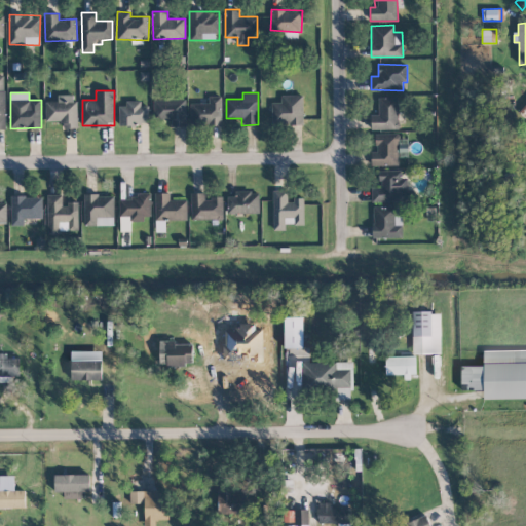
[(45,102),(45,121),(63,121),(63,128),(77,127),(76,95),(58,95),(58,101),(45,102)]
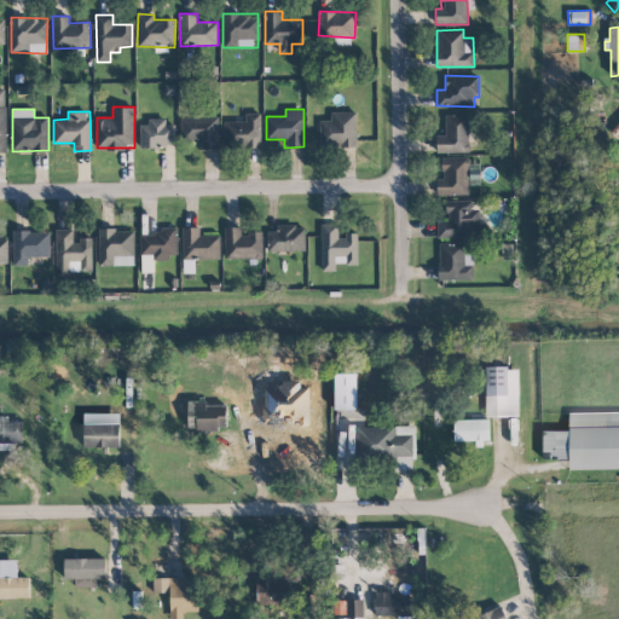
[(357,146),(357,111),(331,111),(331,121),(320,121),(320,148),(357,146)]
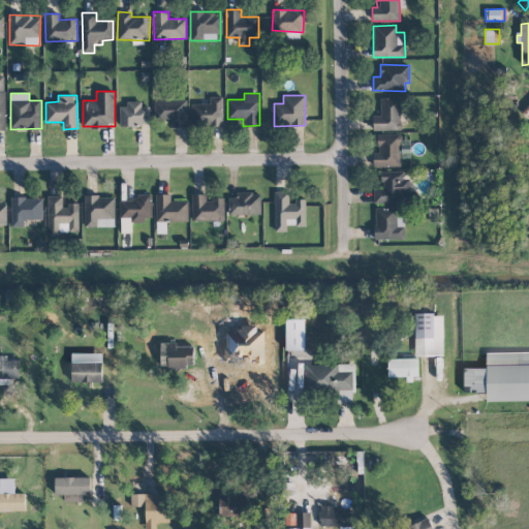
[(222,96),(210,96),(210,103),(191,104),(192,126),(222,125),(222,96)]
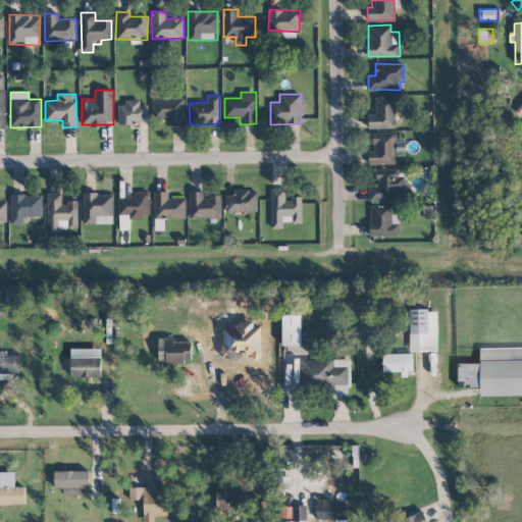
[(368,129),(396,128),(395,96),(375,97),(375,114),(368,114),(368,129)]
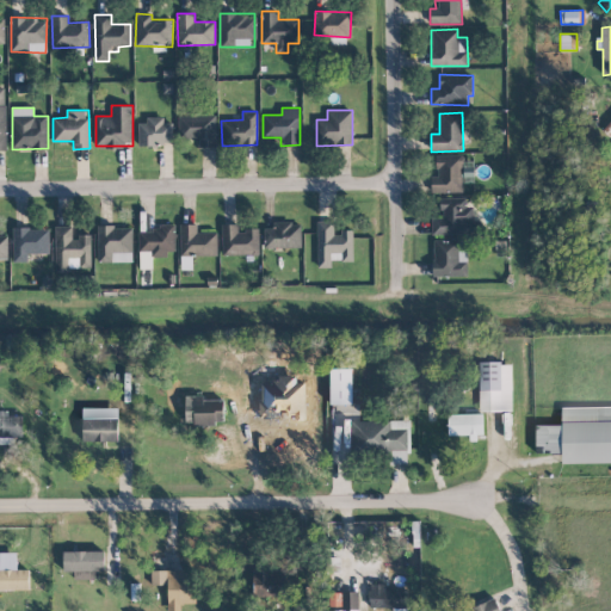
[(216,116),(179,115),(178,139),(198,139),(198,147),(216,147),(216,116)]
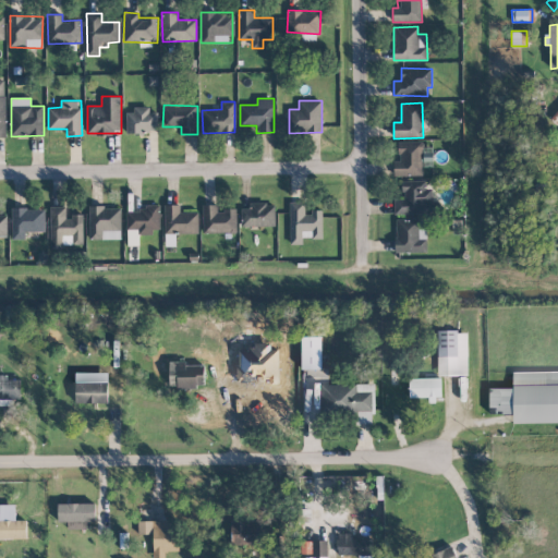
[(126,110),(126,134),(145,133),(145,130),(158,130),(157,109),(126,110)]
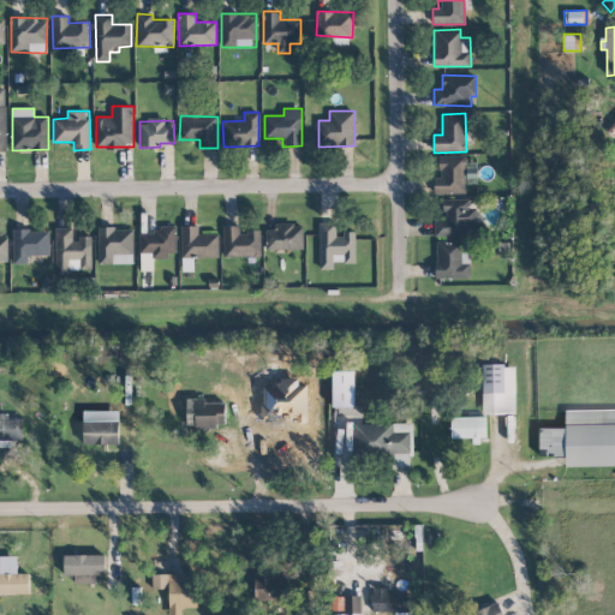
[(466,193),(465,184),(477,184),(477,162),(466,162),(466,156),(439,156),(440,177),(434,177),(434,193),(466,193)]
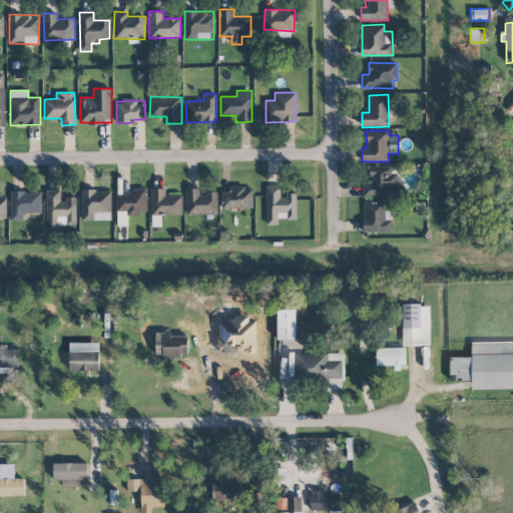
[(363,183),(363,197),(401,196),(400,173),(392,173),(392,165),(370,166),(371,182),(363,183)]
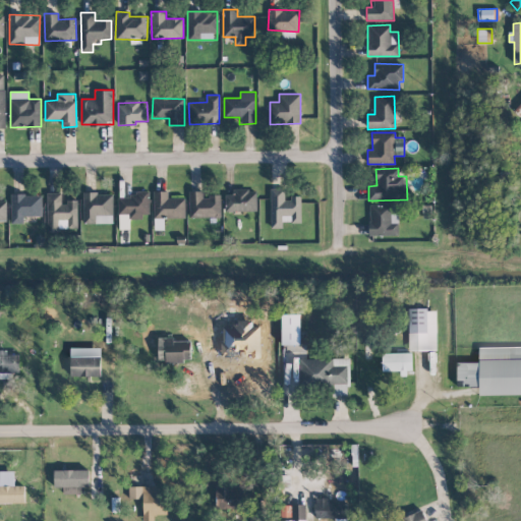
[(300,197),(285,197),(285,188),(270,189),(271,228),(283,228),(283,223),(301,222),(300,197)]
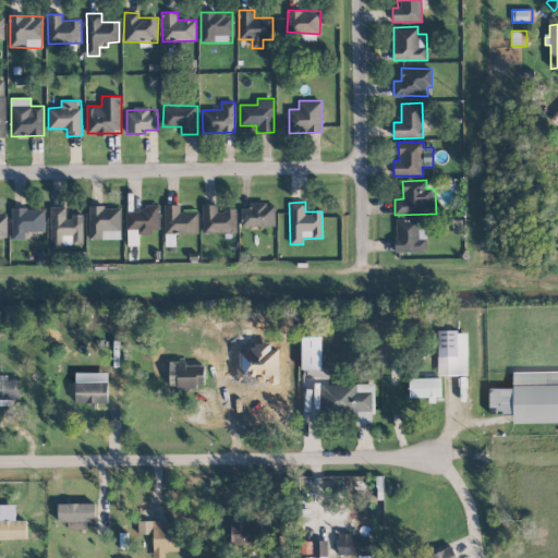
[(276,226),(275,203),(252,203),(252,208),(241,208),(241,227),(276,226)]
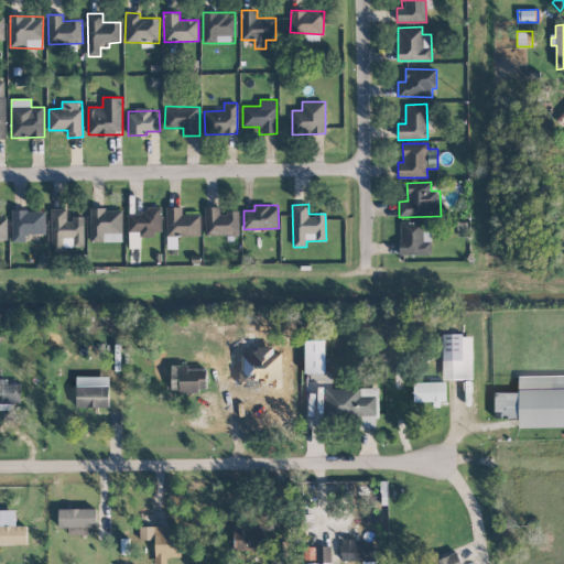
[(206,206),(205,235),(239,235),(239,212),(220,212),(220,207),(206,206)]
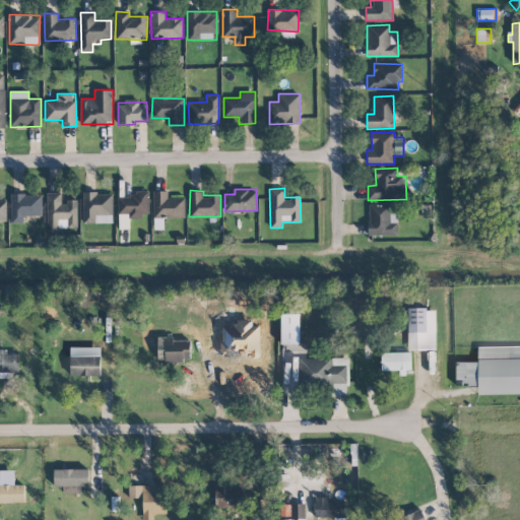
[(185,197),(168,198),(168,191),(153,191),(153,217),(185,217),(185,197)]
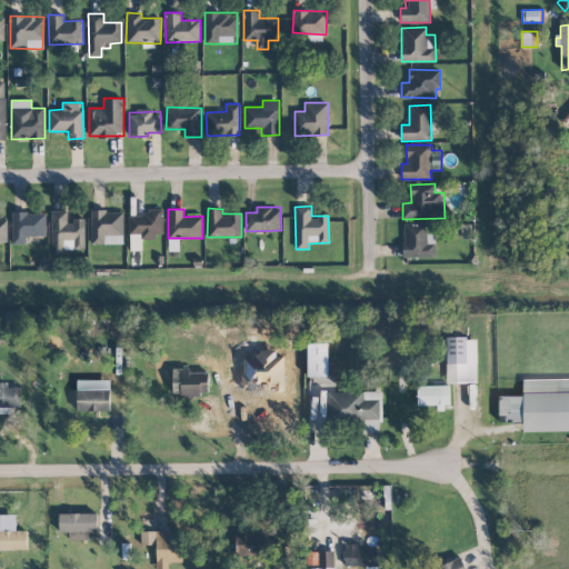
[(85,249),(85,220),(67,220),(67,210),(51,210),(51,252),(65,252),(65,240),(73,240),(73,249),(85,249)]
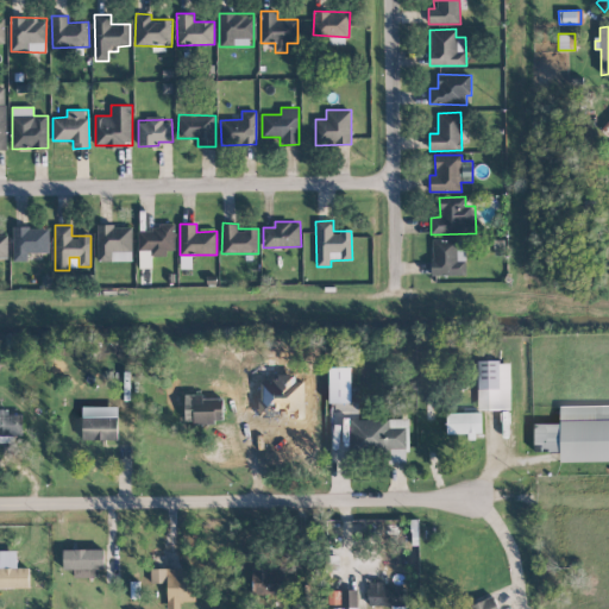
[(132,262),(132,226),(96,225),(96,261),(132,262)]
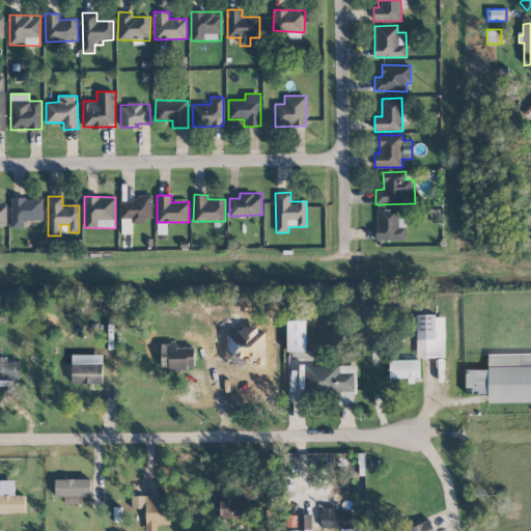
[(43,198),(11,198),(12,227),(25,227),(25,221),(43,220),(43,198)]
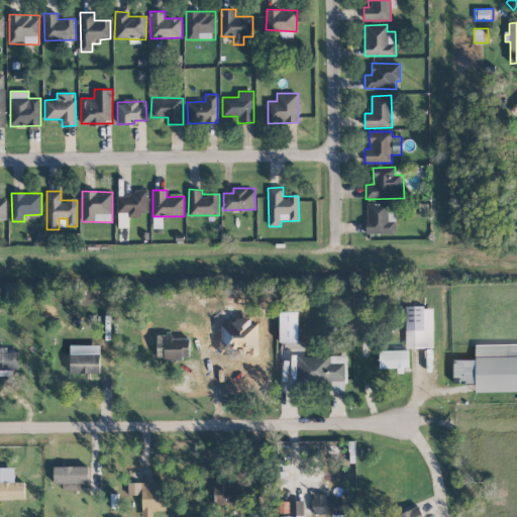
[(147,193),(117,193),(118,212),(128,212),(128,215),(148,215),(147,193)]
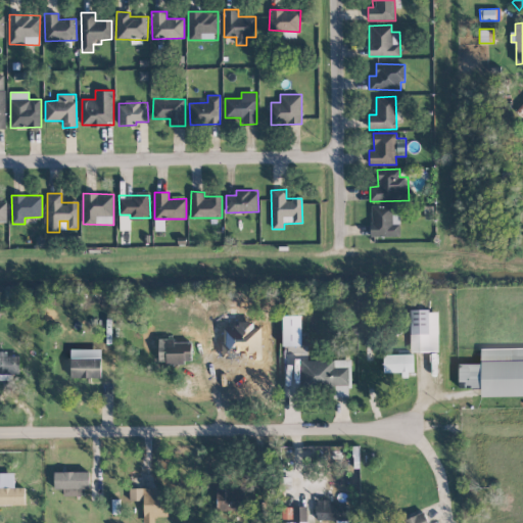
[(371,205),(371,237),(400,236),(399,205),(371,205)]
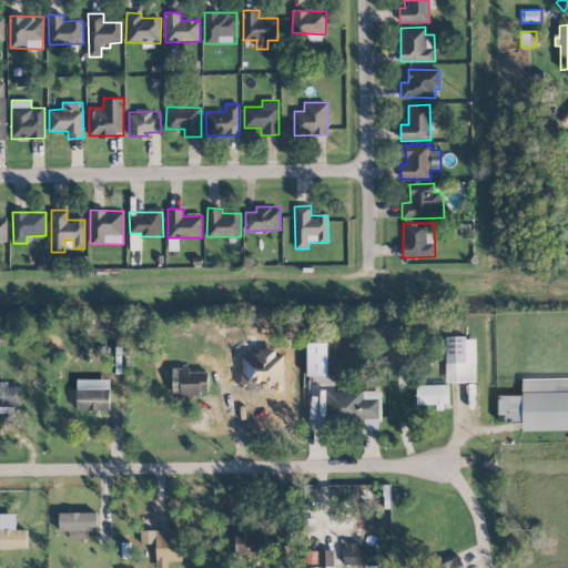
[(130,250),(140,250),(140,234),(130,234),(130,250)]
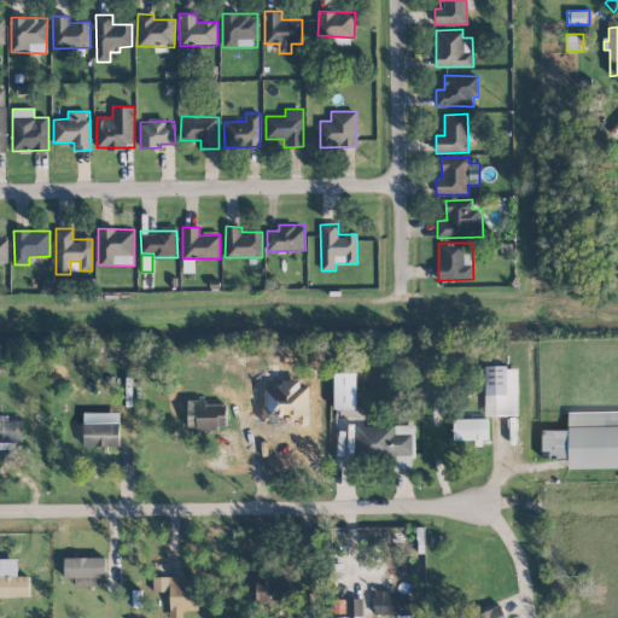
[(485,415),(518,415),(517,366),(484,367),(485,415)]
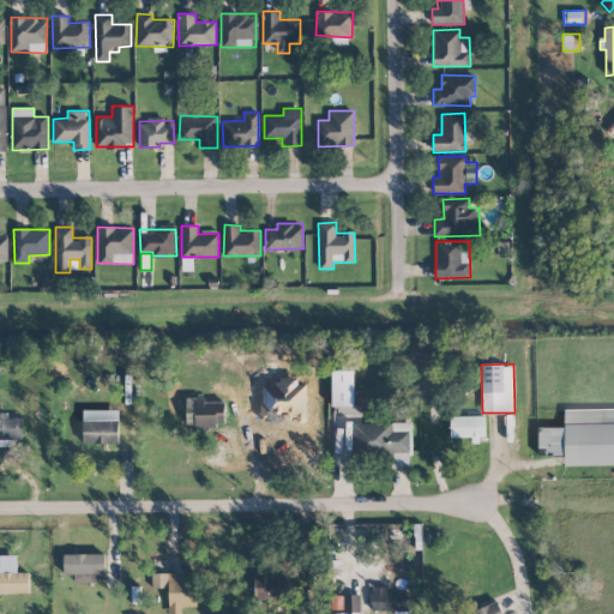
[(354,369),(331,371),(332,405),(354,405),(354,369)]
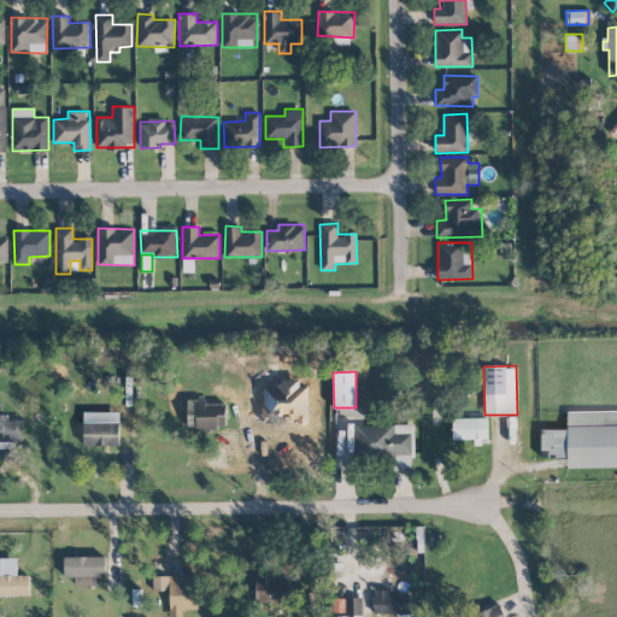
[(189,429),(227,428),(225,401),(188,403),(189,429)]
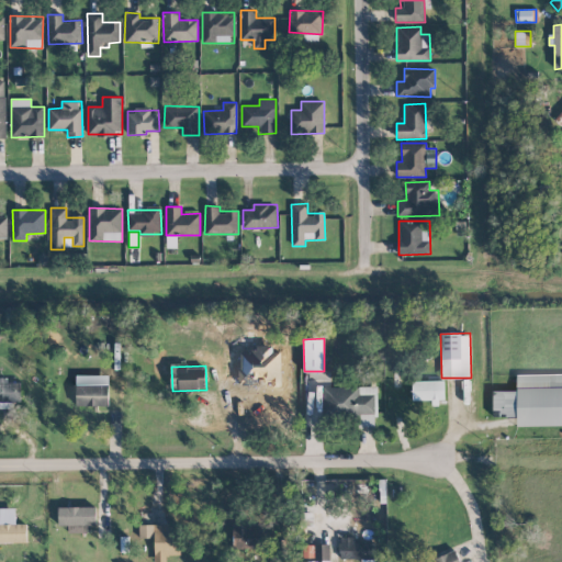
[(493,391),(493,409),(501,409),(501,416),(517,416),(517,426),(561,425),(561,373),(516,374),(517,391),(493,391)]
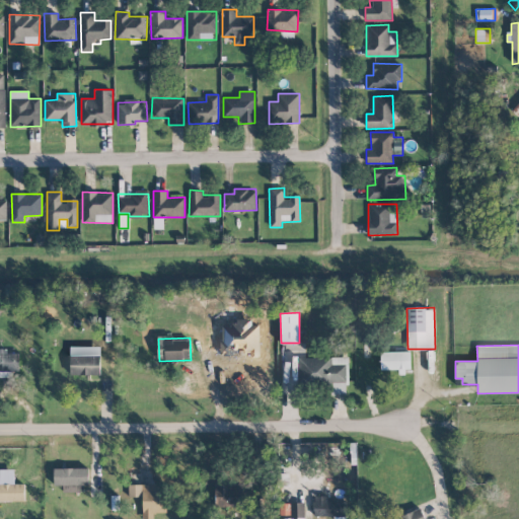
[(0,369),(0,375),(19,375),(19,351),(0,351),(0,369)]
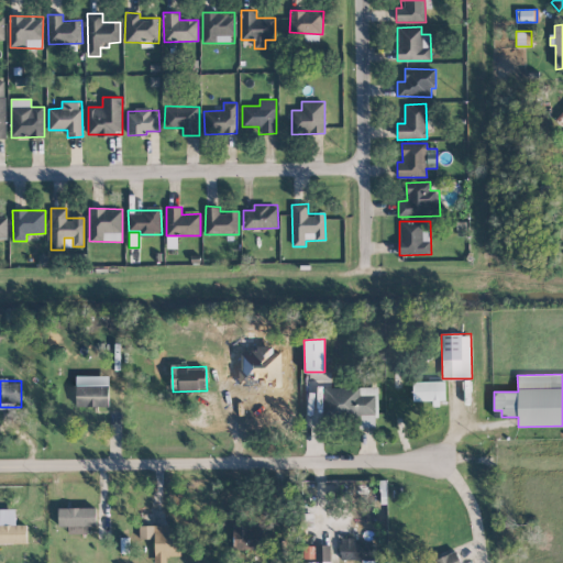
[(414,403),(445,401),(444,382),(412,382),(414,403)]
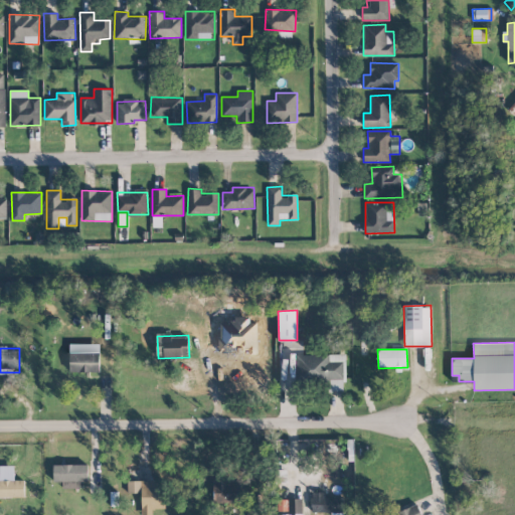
[(100,353),(70,352),(69,372),(100,372),(100,353)]
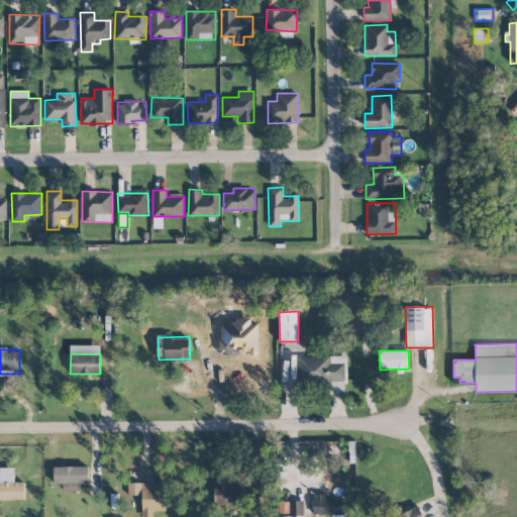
[(346,355),(298,356),(298,381),(330,381),(330,392),(346,392),(346,355)]
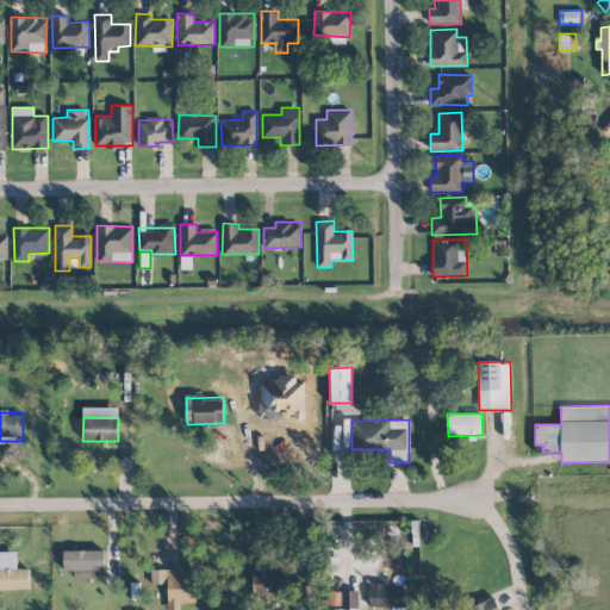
[(104,549),(63,551),(63,571),(75,571),(75,578),(95,578),(95,571),(104,570),(104,549)]
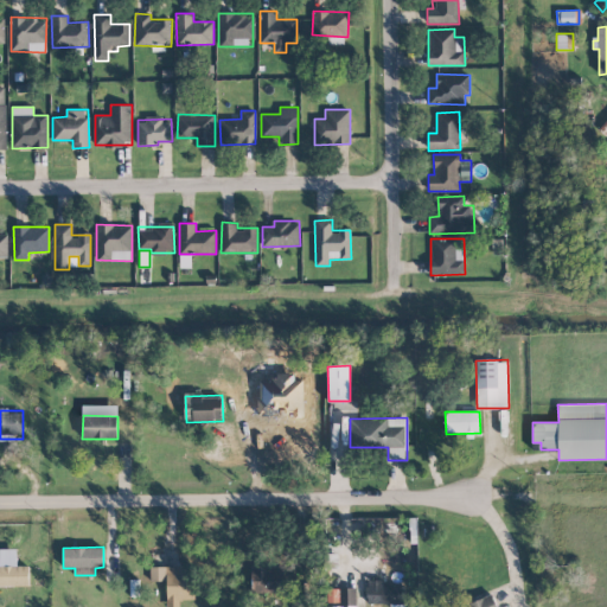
[(0,580),(0,586),(30,586),(29,566),(17,566),(17,548),(0,548),(0,580)]
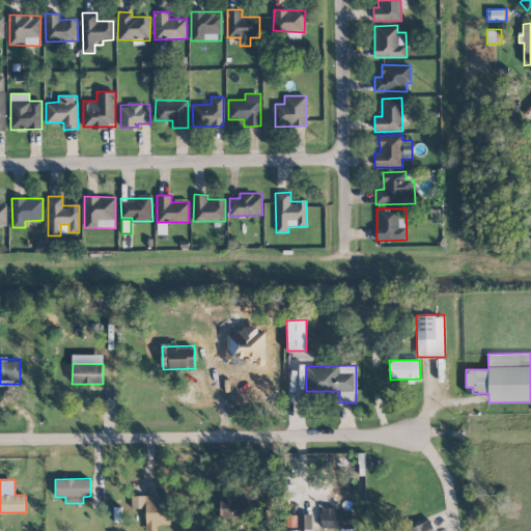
[(145,530),(158,530),(158,525),(170,524),(169,495),(132,496),(132,508),(145,508),(145,530)]
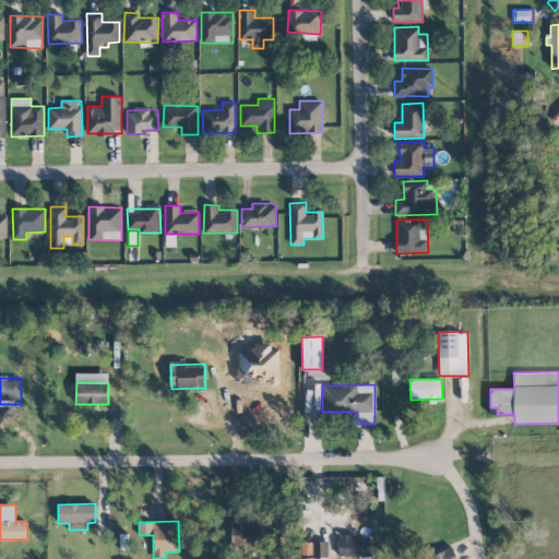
[(262,544),(261,521),(229,522),(229,544),(262,544)]
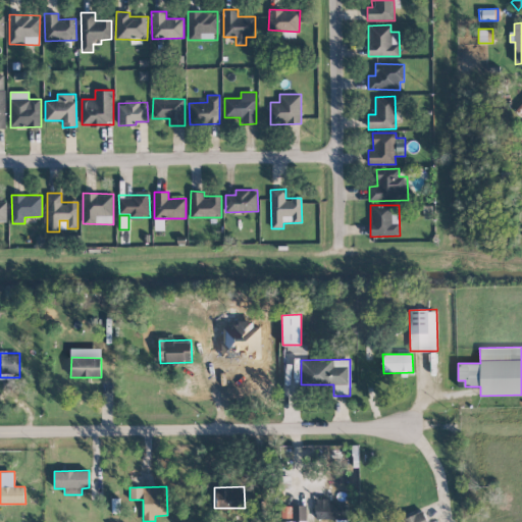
[(336,519),(335,521),(349,521),(350,504),(330,504),(330,499),(316,499),(316,519),(336,519)]
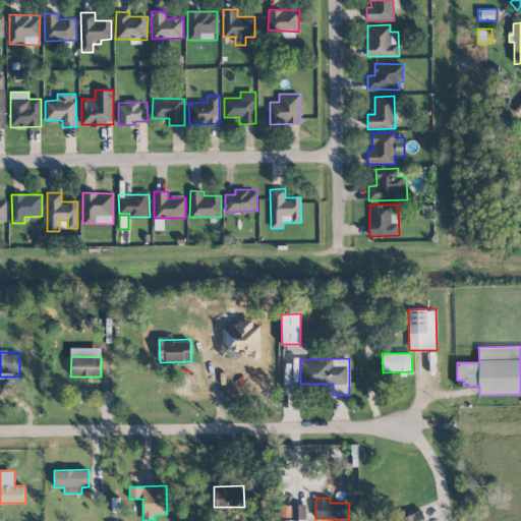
[(305,504),(291,505),(292,520),(305,520),(305,504)]
